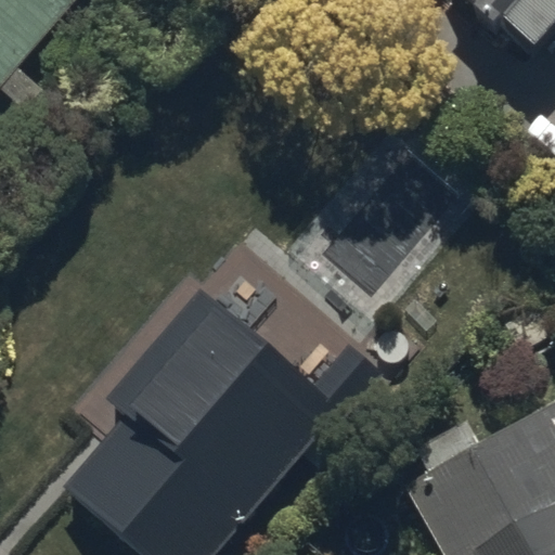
[(0,0),(0,93),(23,114),(41,93),(13,68),(73,0),(0,0)]
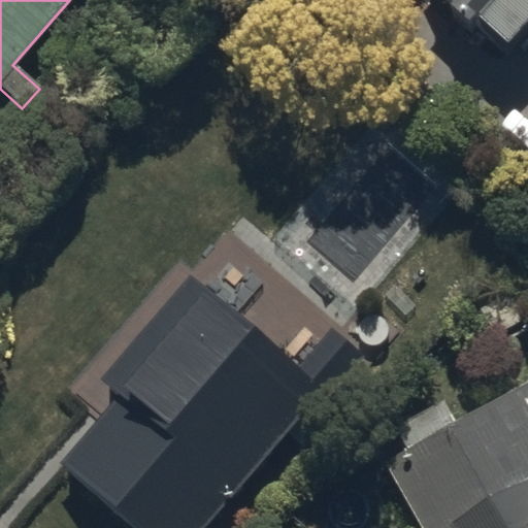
[(527,0),(461,0),(506,40),(527,17),(527,0)]
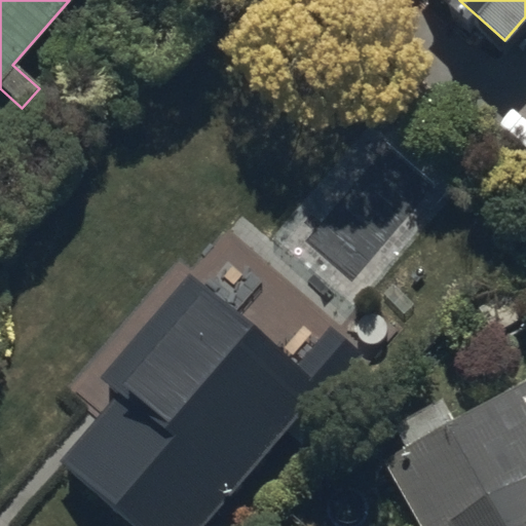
[(381,331),(375,337),(414,370),(503,264),(448,218),(365,317),(381,331)]
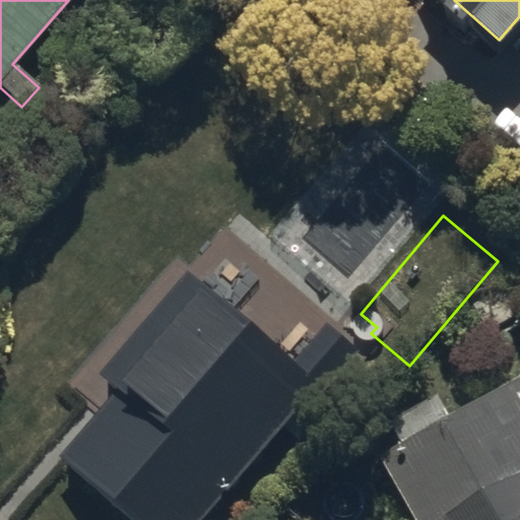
[(201,519),(302,401),(309,407),(371,333),(377,327),(361,314),(340,296),(337,300),(273,245),(228,300),(185,264),(98,369),(118,386),(61,453),(140,519),(201,519)]
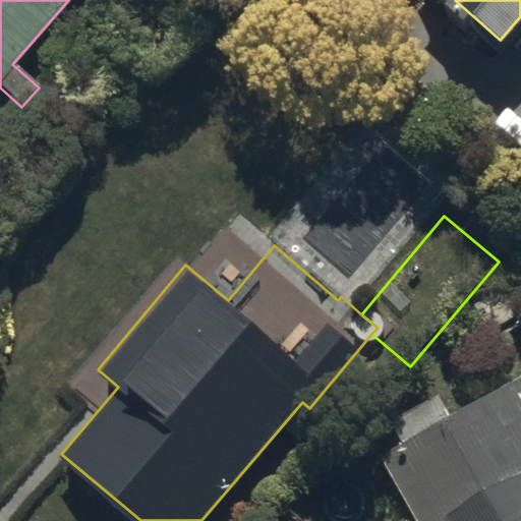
[(520,520),(520,387),(383,464),(414,520),(520,520)]
